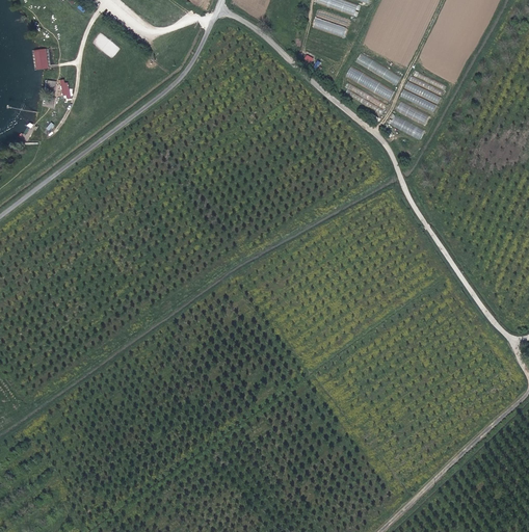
[(344,0),(314,0),(313,3),(354,15),(358,3),(344,0)]
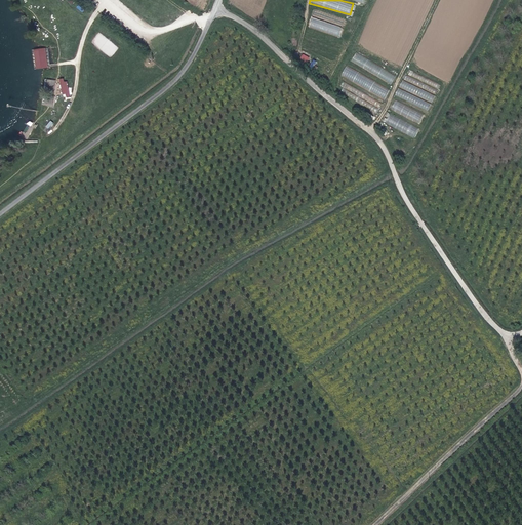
[(309,27),(336,34),(340,17),(322,12),(319,12),(318,15),(312,14),(309,27)]
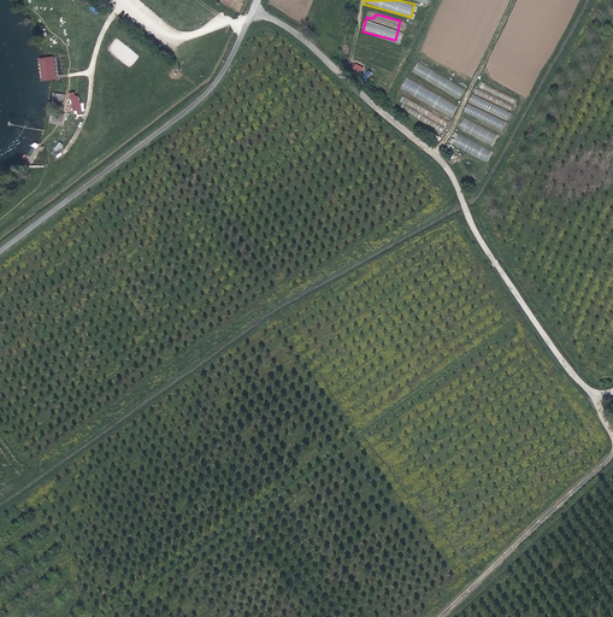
[(49,57),(36,58),(39,81),(53,80),(49,57)]
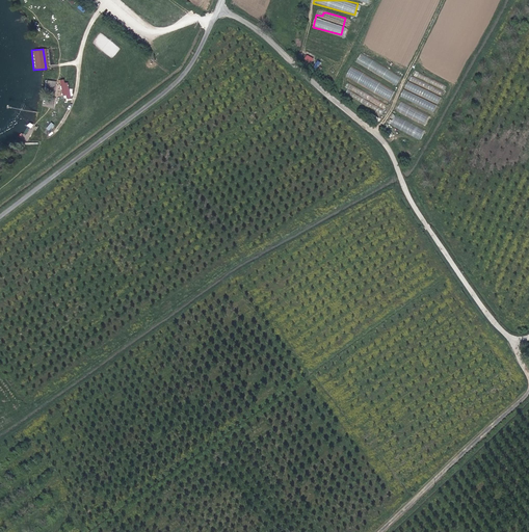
[(395,84),(400,75),(358,53),(353,62),(395,84)]
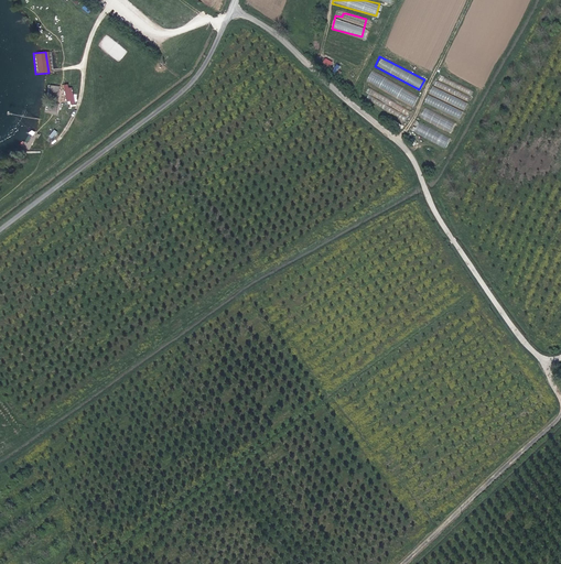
[(45,85),(43,112),(57,114),(60,86),(45,85)]
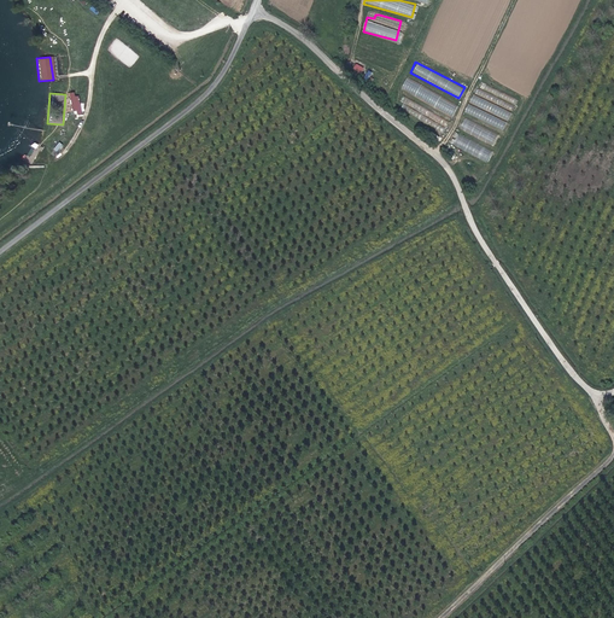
[(491,144),(496,133),(462,118),(458,128),(491,144)]
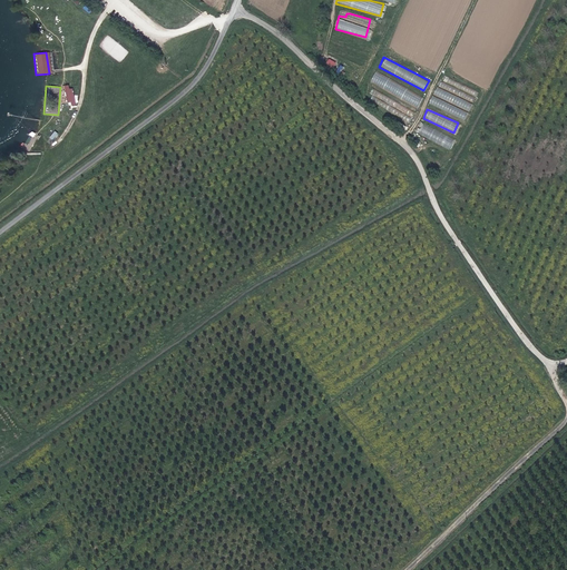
[(417,131),(447,148),(452,139),(421,123),(417,131)]
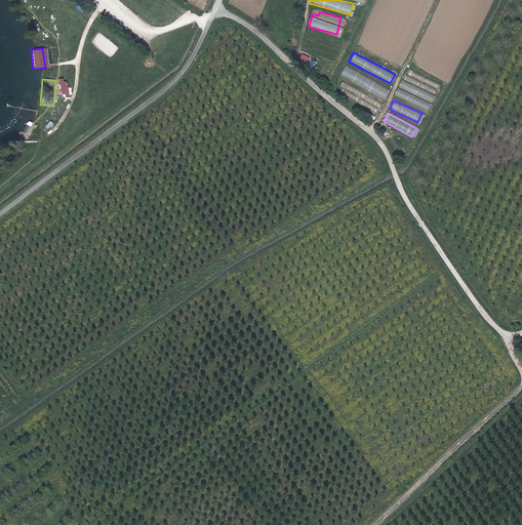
[(185,288),(189,291),(197,285),(193,280),(185,288)]
